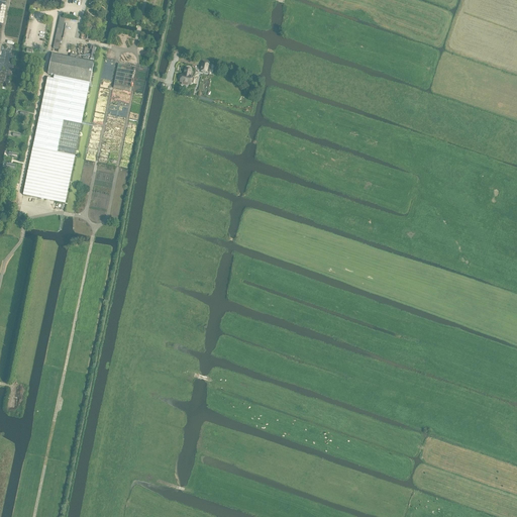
[(60,17),(54,48),(59,49),(66,18),(60,17)]
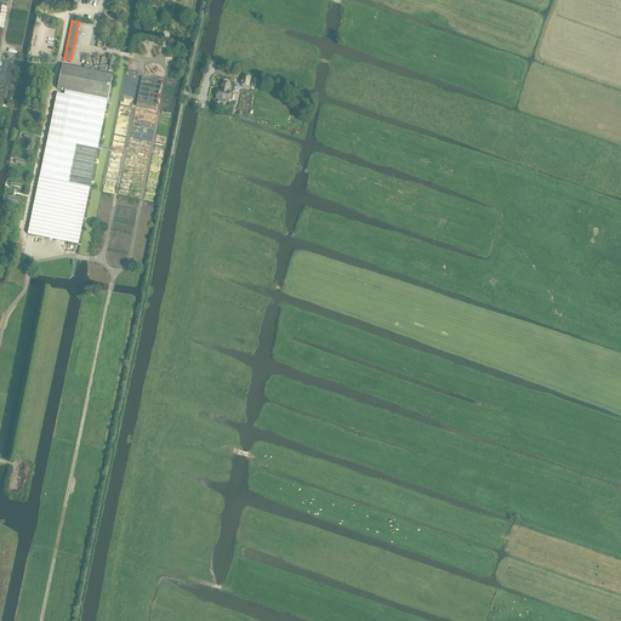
[(63,64),(58,89),(108,100),(113,75),(63,64)]
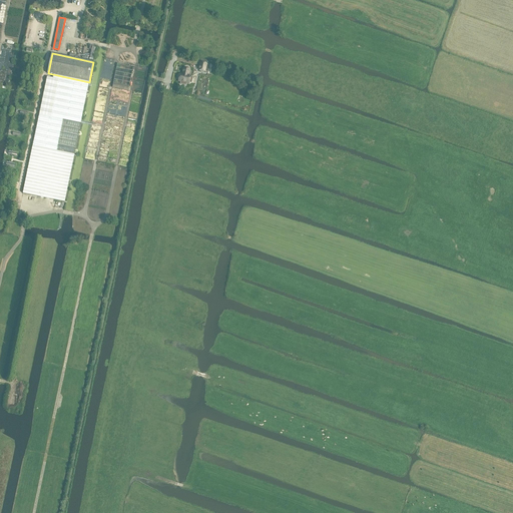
[(200,63),(198,70),(204,71),(207,71),(209,65),(205,64),(206,64),(200,63)]
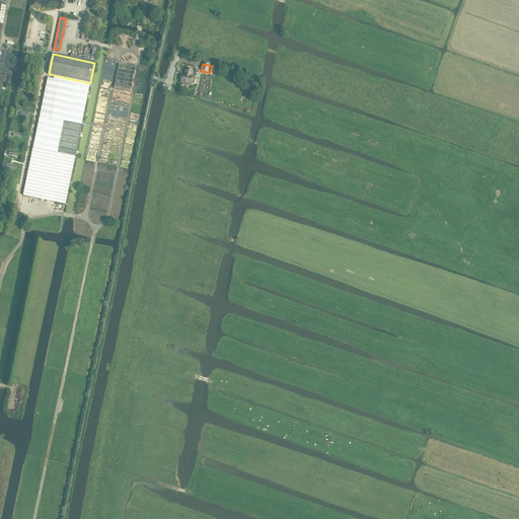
[(182,75),(180,82),(182,83),(182,85),(189,86),(189,84),(192,84),(194,84),(195,78),(193,78),(192,77),(193,71),(186,70),(184,75),(182,75)]
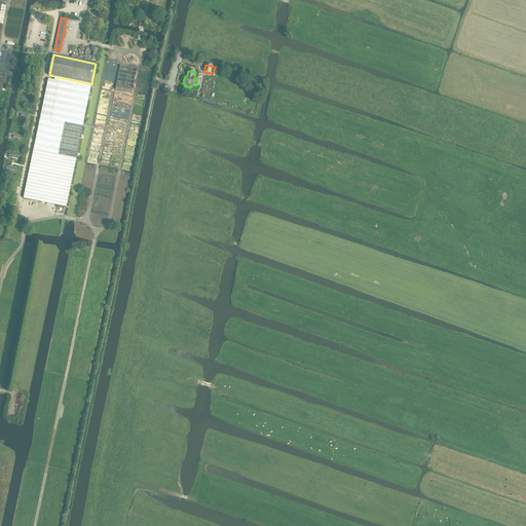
[(49,75),(24,198),(66,208),(91,84),(49,75)]
